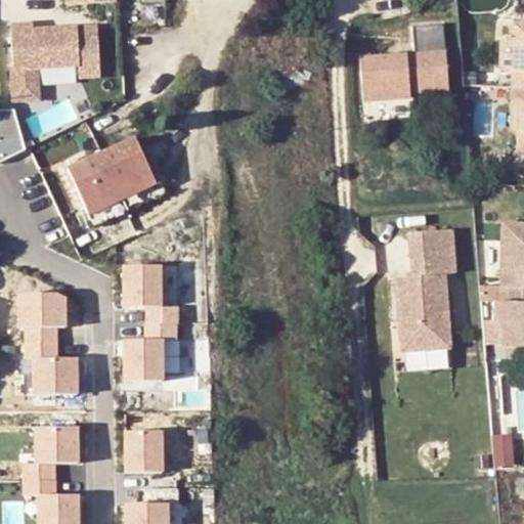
[(157,7),(149,0),(108,0),(75,30),(97,56),(157,7)]
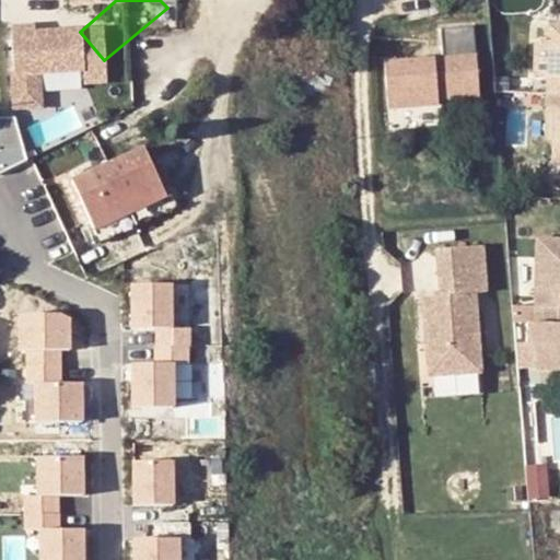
[(543,80),(559,80),(559,13),(547,12),(543,80)]
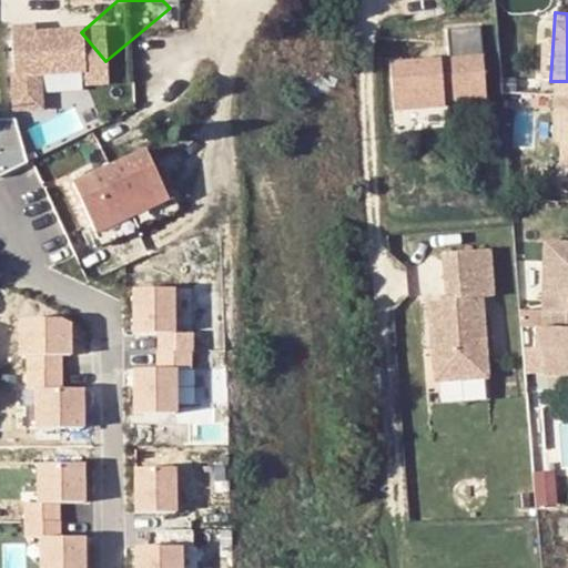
[(448,26),(450,52),(485,50),(483,23),(448,26)]
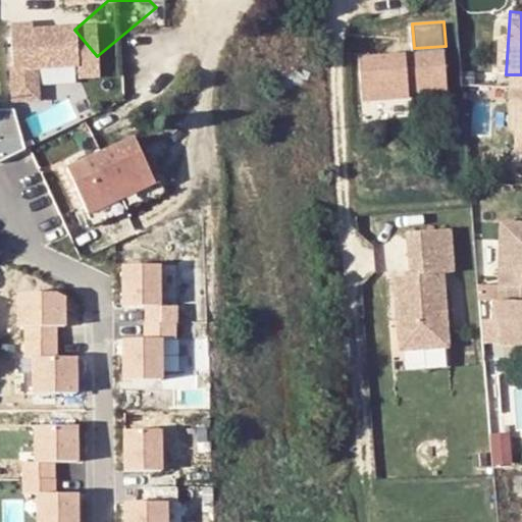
[(361,97),(449,91),(447,47),(359,52),(361,97)]
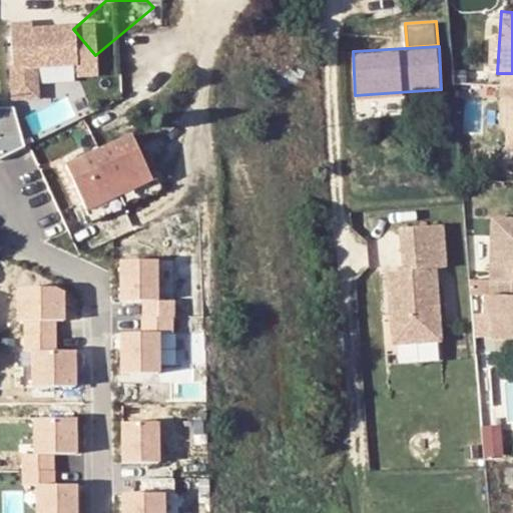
[(54,97),(96,75),(90,64),(49,86),(54,97)]
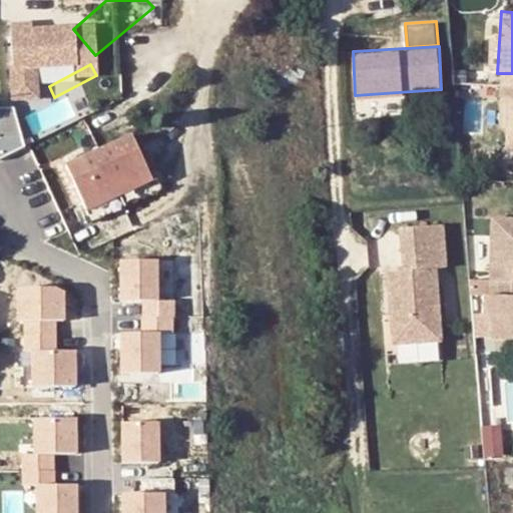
[(512,135),(512,73),(497,73),(493,134),(512,135)]
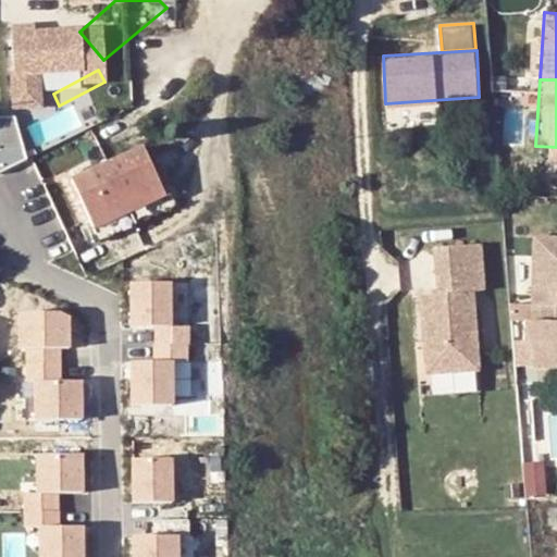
[(0,162),(23,161),(20,114),(0,114),(0,162)]
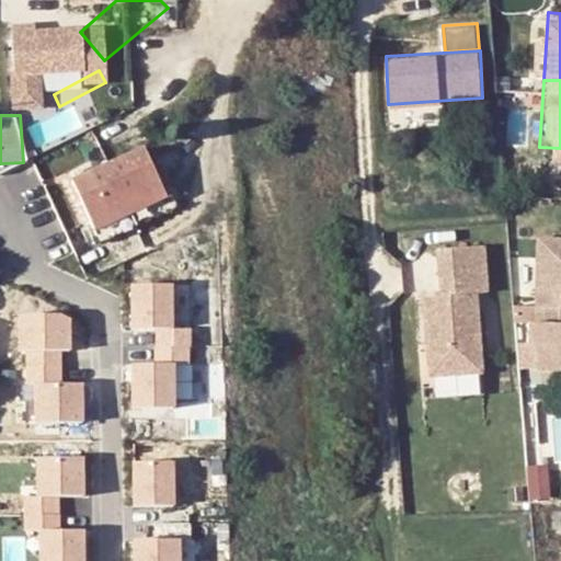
[(169,180),(145,129),(72,164),(94,216),(169,180)]
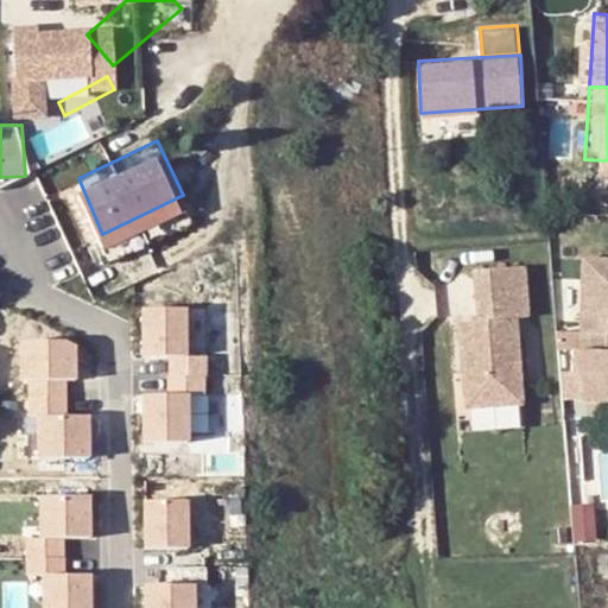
[(607,314),(607,241),(577,240),(574,314),(607,314)]
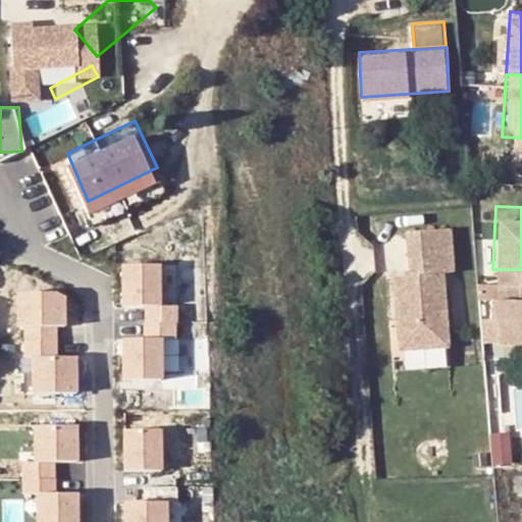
[(405,346),(454,341),(446,267),(456,265),(451,223),(408,228),(413,271),(397,273),(405,346)]
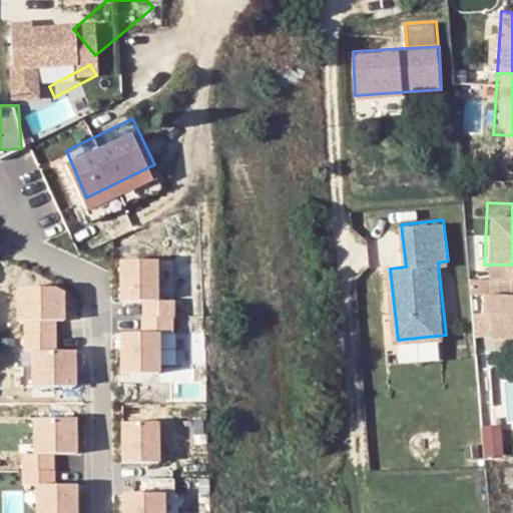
[(118,258),(118,300),(158,300),(158,258),(118,258)]
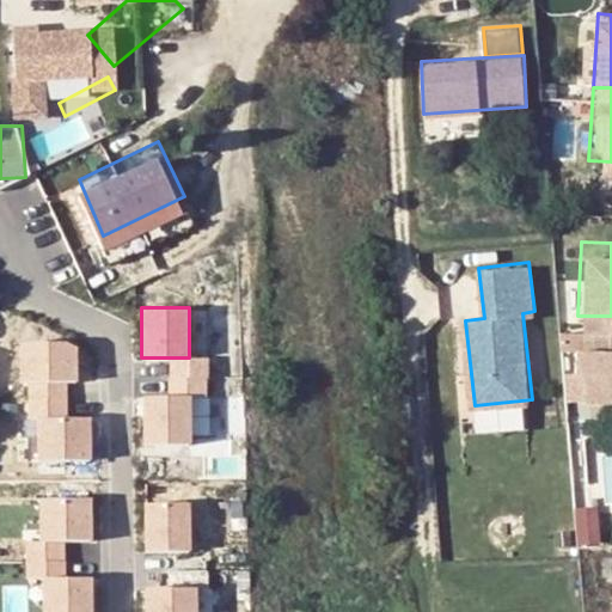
[(611,316),(577,316),(577,332),(569,332),(569,354),(580,355),(579,384),(611,384),(611,316)]
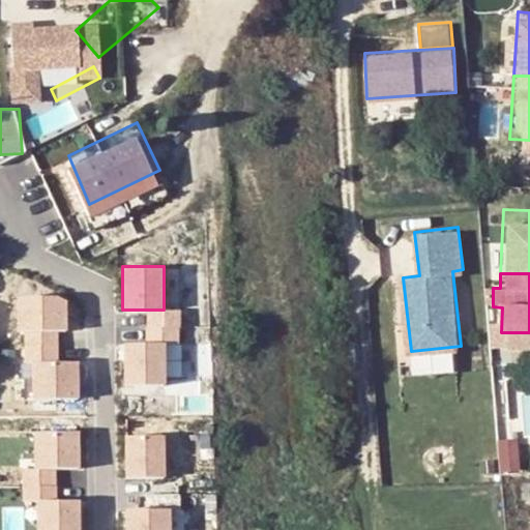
[(29,399),(81,398),(80,359),(60,359),(59,327),(68,327),(67,294),(17,295),(18,328),(27,327),(29,399)]
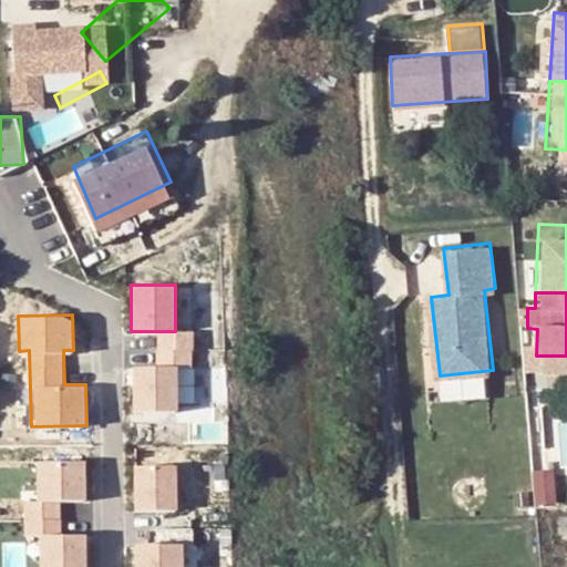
[(161,366),(193,361),(191,346),(158,350),(161,366)]
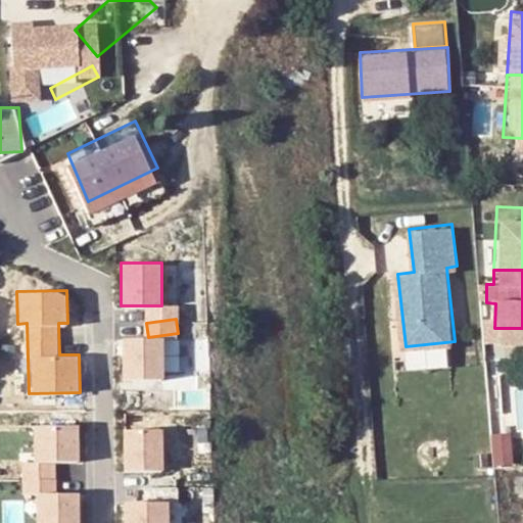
[(120,338),(123,381),(165,378),(162,336),(120,338)]
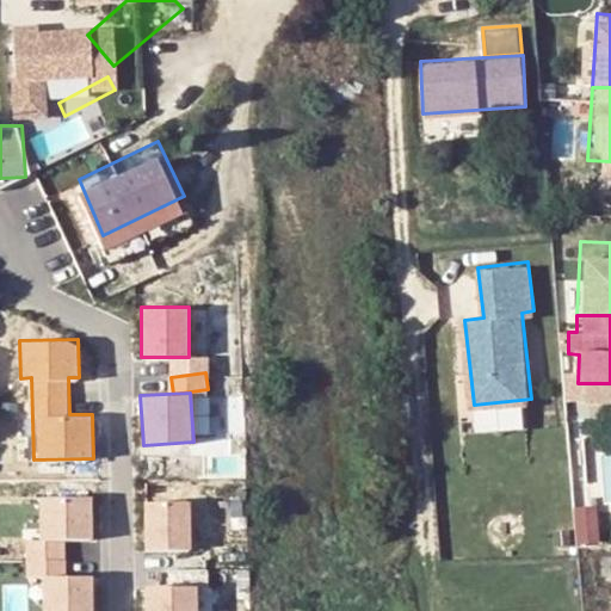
[(38,610),(94,610),(93,573),(67,574),(66,538),(96,538),(93,493),(38,494),(39,538),(26,539),(28,578),(37,578),(38,610)]
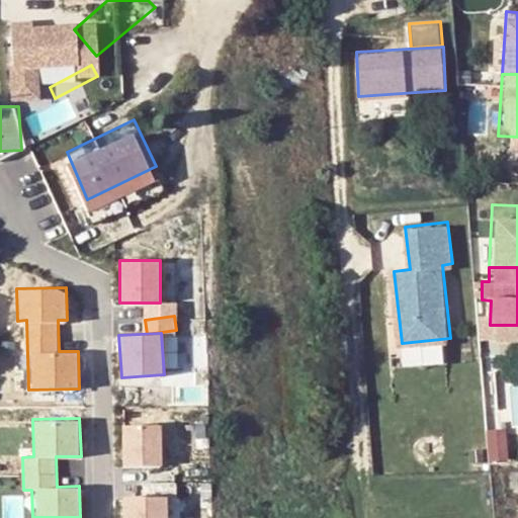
[(121,465),(163,465),(163,424),(120,424),(121,465)]
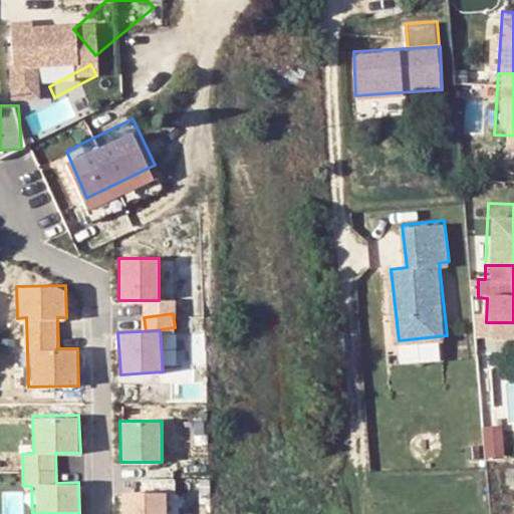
[(166,513),(165,491),(119,493),(119,513),(166,513)]
